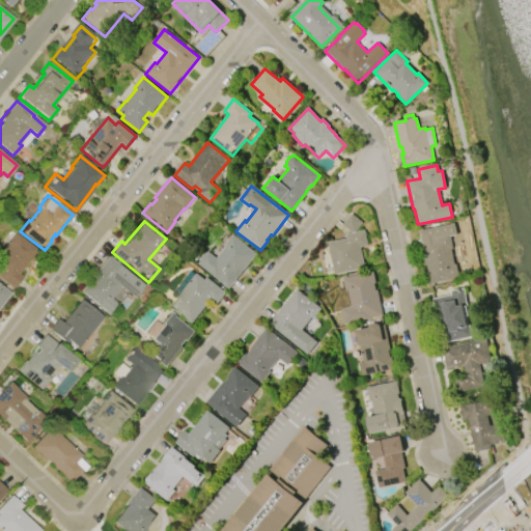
[(455,223),(457,235),(451,236),(454,248),(450,249),(452,262),(462,261),(464,276),(430,282),(427,264),(424,264),(418,230),(455,223)]
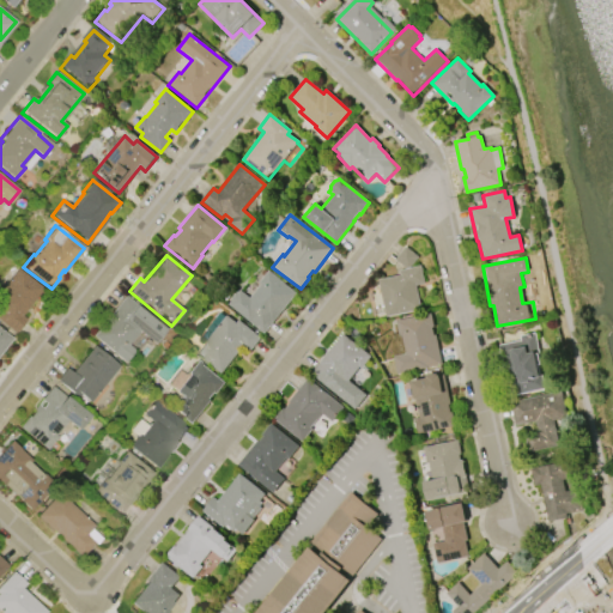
[(422,310),(387,317),(378,280),(401,275),(400,271),(420,266),(425,284),(416,285),(422,310)]
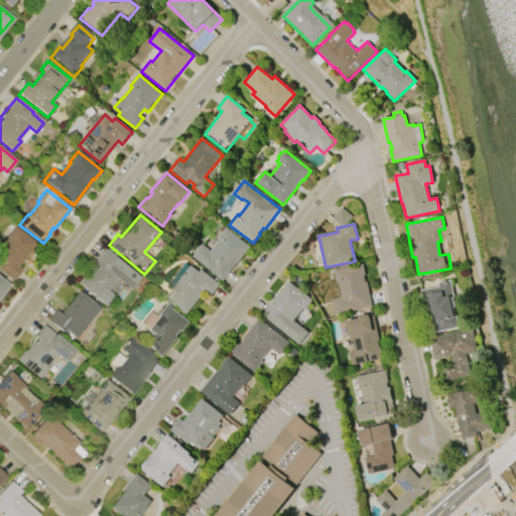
[(0,243),(14,226),(35,243),(17,265),(20,268),(11,280),(0,270),(0,243)]
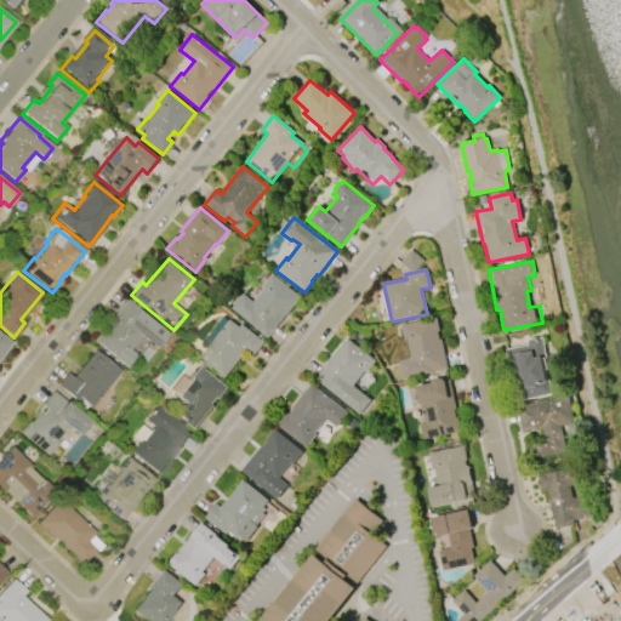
[(272,274),(301,297),(268,337),(231,308),(233,306),(233,303),(238,297),(240,296),(243,294),(252,302),(263,288),(262,286),(272,274)]
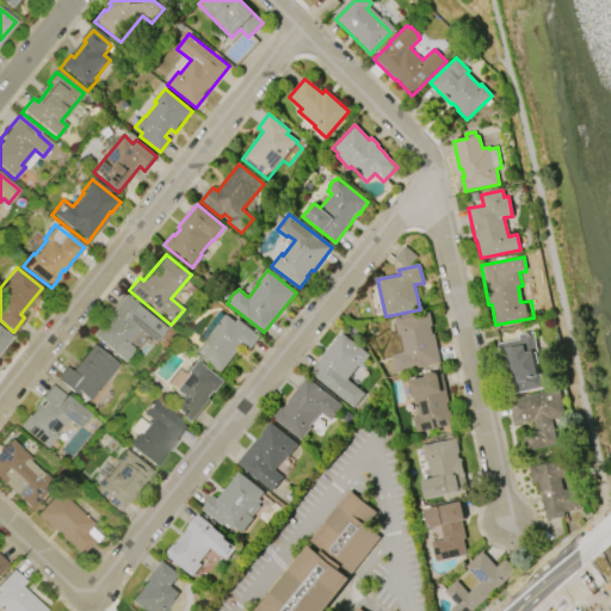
[(124,363),(133,352),(125,347),(137,333),(153,345),(165,329),(124,297),(92,338),(124,363)]
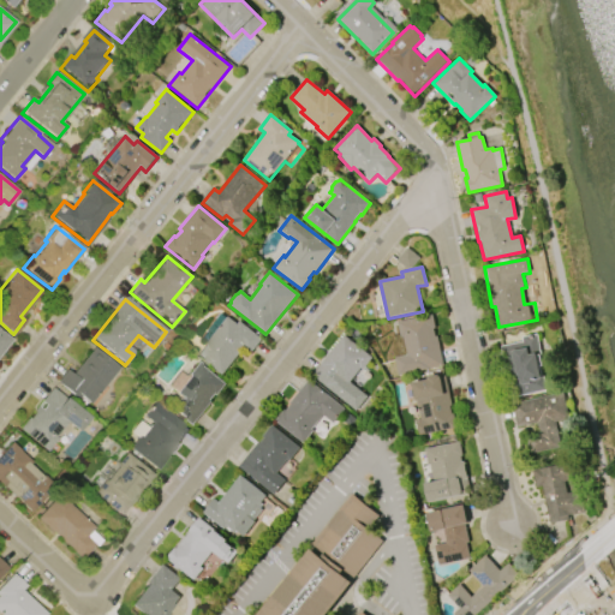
[(443,365),(398,375),(394,357),(406,354),(402,338),(401,338),(398,322),(433,315),(435,328),(433,328),(435,336),(436,335),(443,365)]
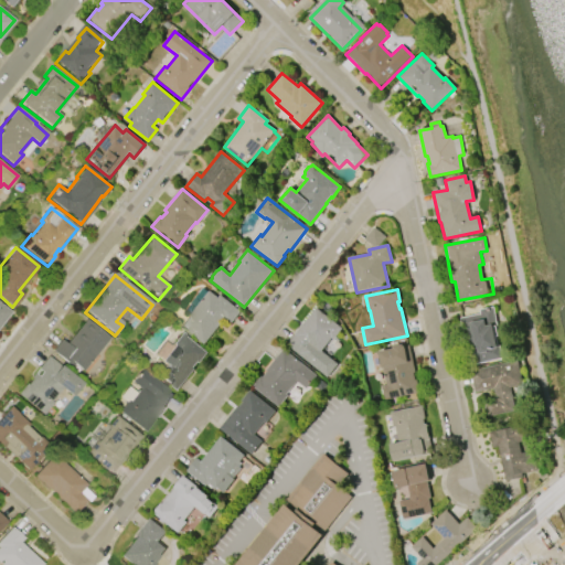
[(180,326),(209,291),(217,298),(220,296),(240,312),(230,324),(223,320),(203,344),(180,326)]
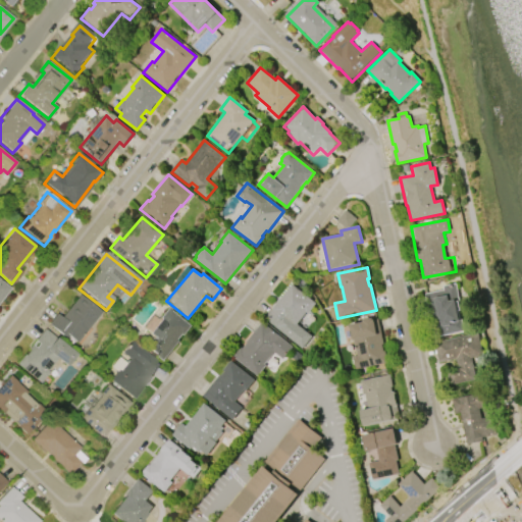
[(0,279),(9,288),(0,299),(0,279)]
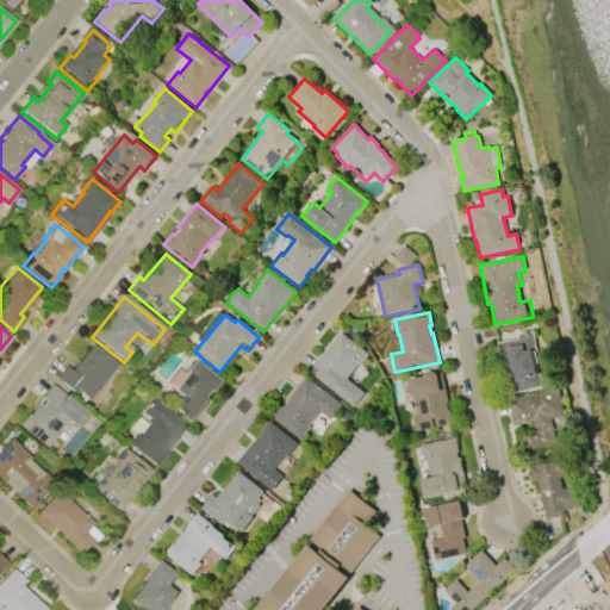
[(307,373),(341,331),(369,354),(360,366),(358,365),(347,378),(366,393),(353,409),(307,373)]
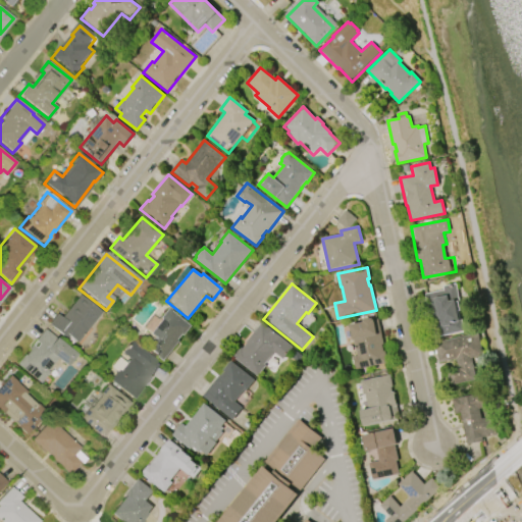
[(456,283),(461,311),(458,311),(460,319),(462,319),(465,332),(433,338),(425,294),(444,291),(442,286),(456,283)]
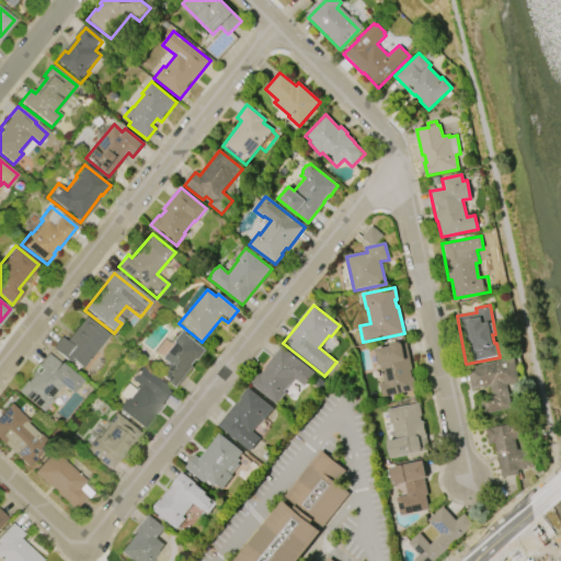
[(107,335),(81,368),(73,362),(71,365),(50,348),(60,338),(65,341),(84,317),(107,335)]
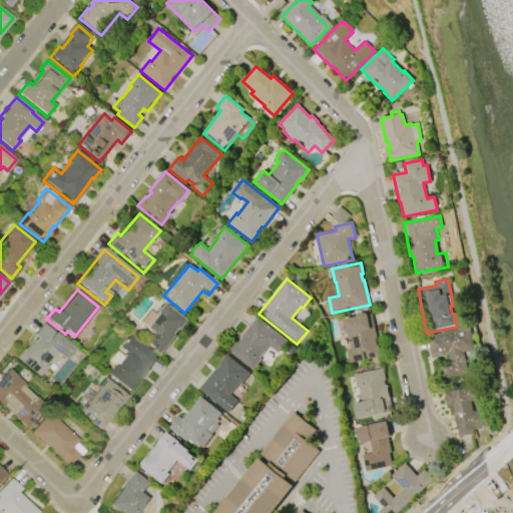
[(164,302),(187,321),(180,330),(179,329),(175,334),(176,335),(160,355),(143,341),(151,332),(146,328),(158,313),(156,312),(164,302)]
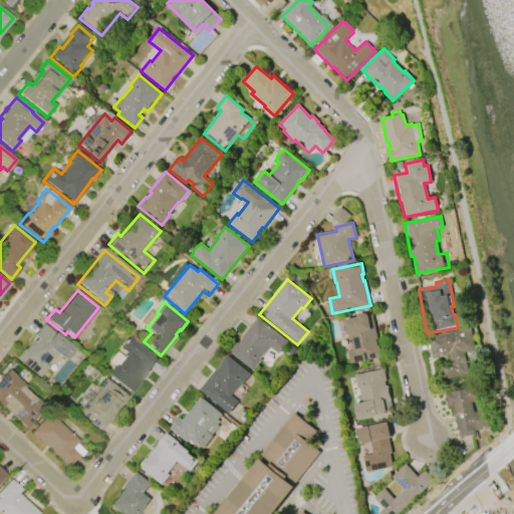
[(381,357),(350,363),(347,351),(350,350),(344,320),(357,317),(357,315),(366,313),(367,315),(372,314),(377,338),(376,339),(377,345),(379,345),(381,357)]
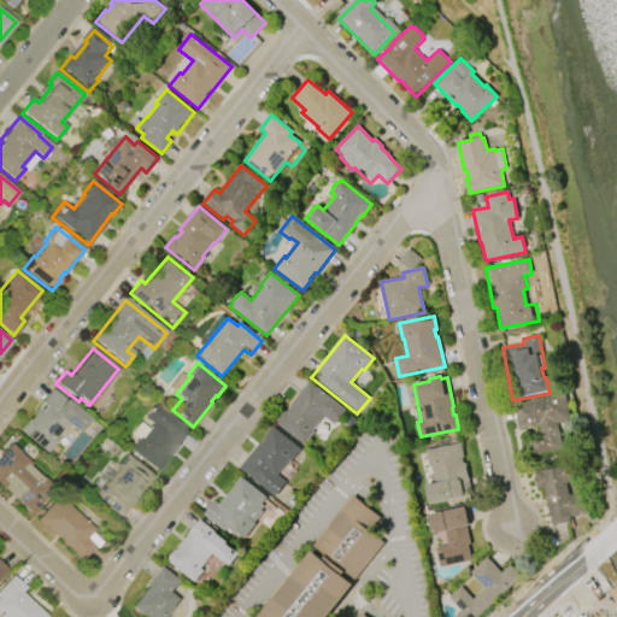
[(309,381),(346,411),(334,425),(324,417),(312,432),(313,433),(304,445),(276,423),(285,411),(287,412),(292,406),(289,405),(309,381)]
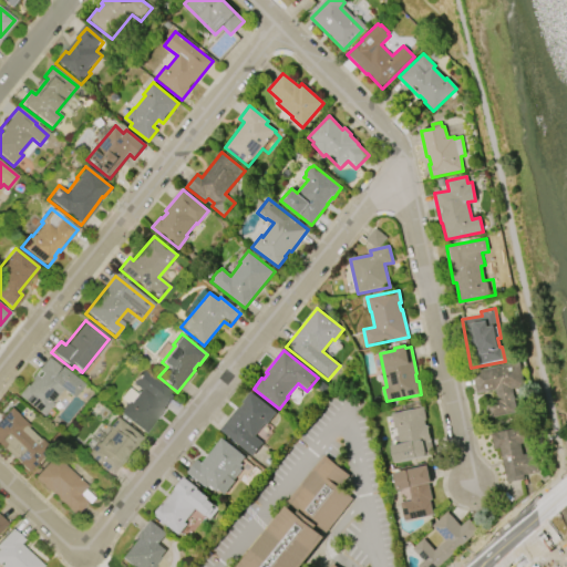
[(30,379),(48,358),(81,384),(71,398),(60,389),(50,402),(52,404),(42,415),(17,395),(26,385),(27,387),(31,380),(30,379)]
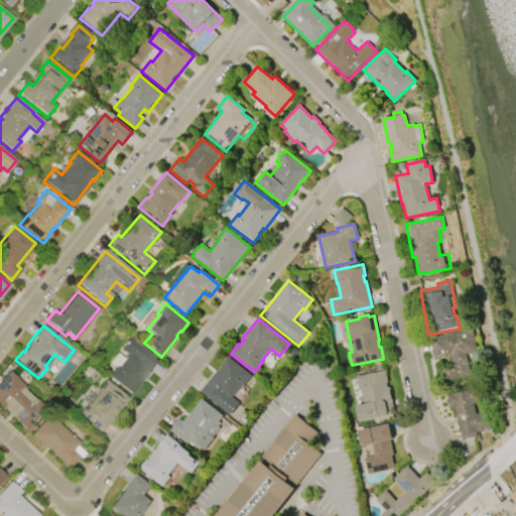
[(429,339),(473,330),(478,351),(466,353),(471,375),(445,380),(442,365),(453,363),(452,355),(433,358),(429,339)]
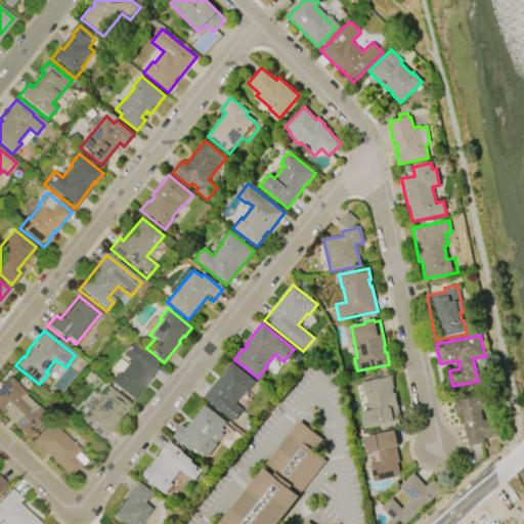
[(161,366),(133,400),(110,382),(118,372),(119,373),(129,360),(122,354),(131,343),(161,366)]
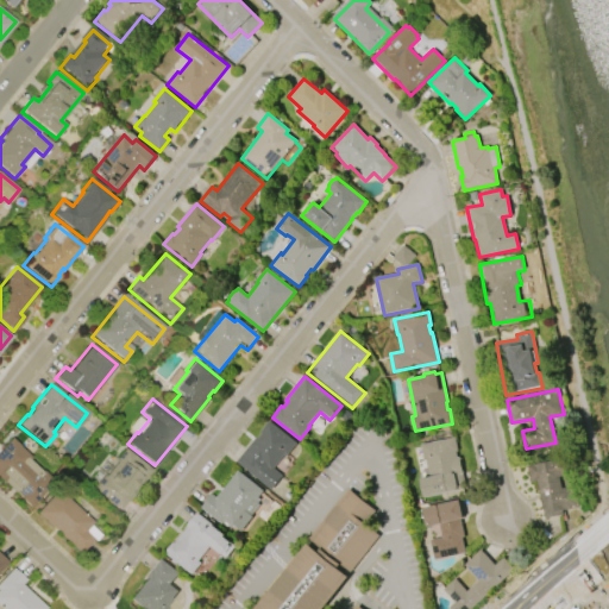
[(271,490),(237,462),(256,438),(257,439),(262,433),(261,432),(269,421),(296,444),(287,456),(284,454),(274,469),(283,476),(271,490)]
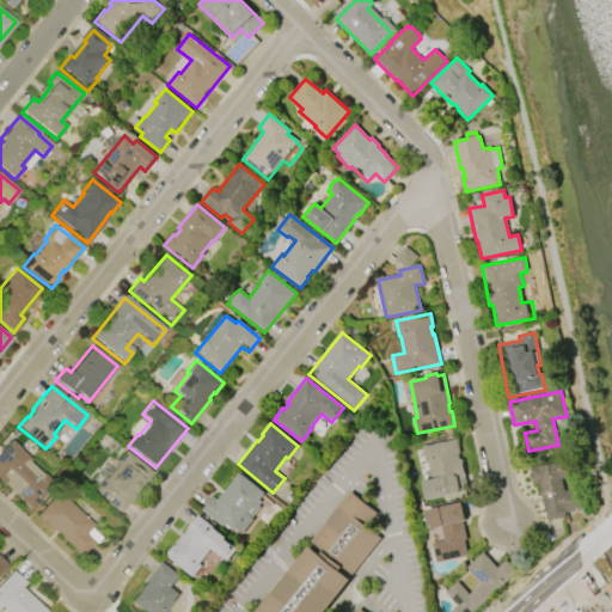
[(422,447),(457,440),(460,454),(459,456),(460,463),(463,461),(469,490),(427,500),(423,482),(432,481),(428,463),(426,463),(422,447)]
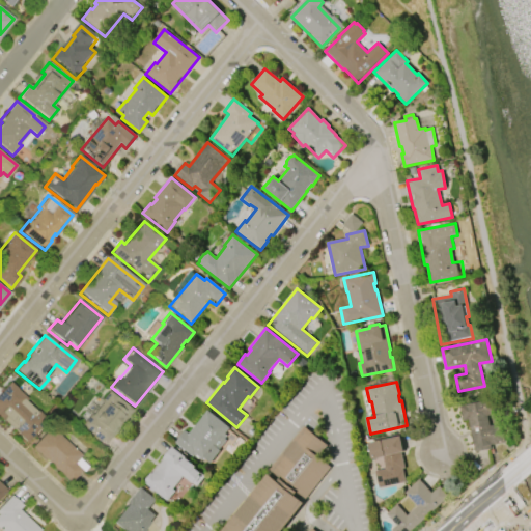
[(0,416),(0,391),(8,383),(26,399),(25,400),(47,420),(27,441),(0,416)]
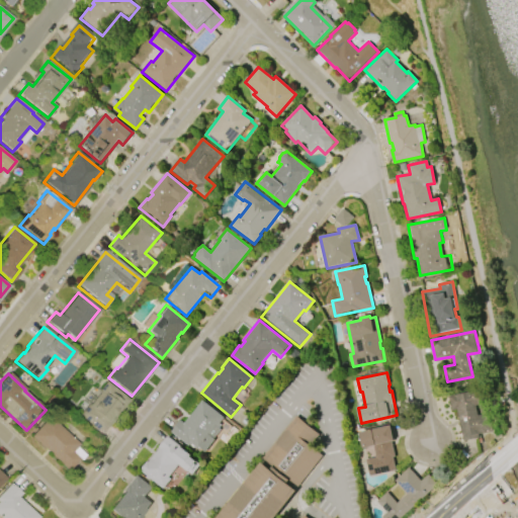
[(105,381),(128,400),(100,434),(78,416),(105,381)]
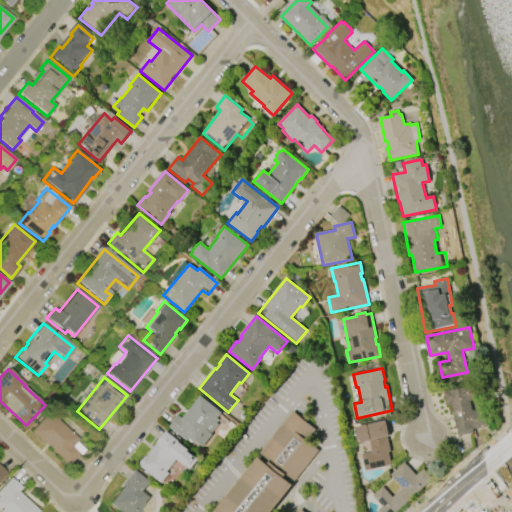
[(458,436),(452,405),(446,406),(444,392),(474,386),(476,399),(469,401),(471,410),(483,408),(487,426),(473,429),(473,433),(458,436)]
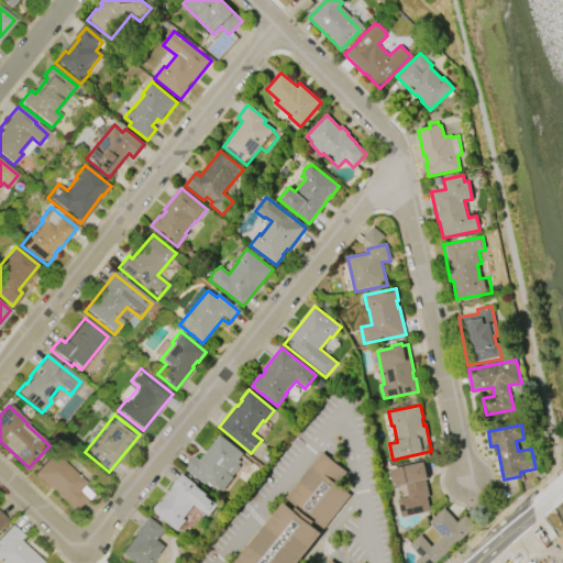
[(185,470),(196,456),(200,460),(220,435),(244,454),(239,460),(242,462),(239,465),(241,467),(233,477),(234,478),(222,493),(207,481),(203,484),(185,470)]
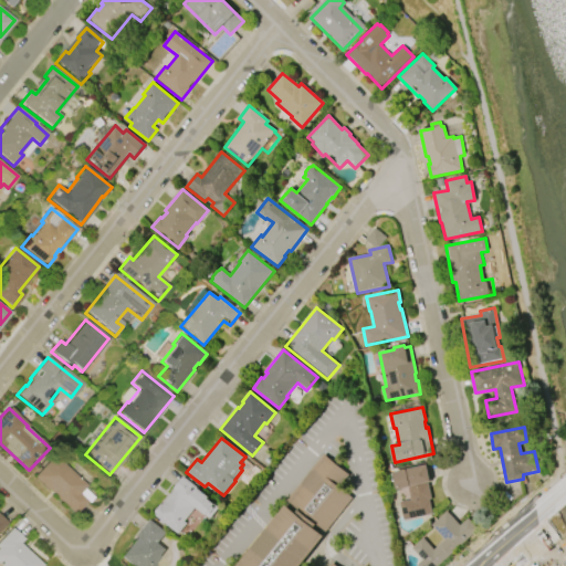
[(73,515),(33,478),(53,456),(85,485),(77,493),(86,501),(73,515)]
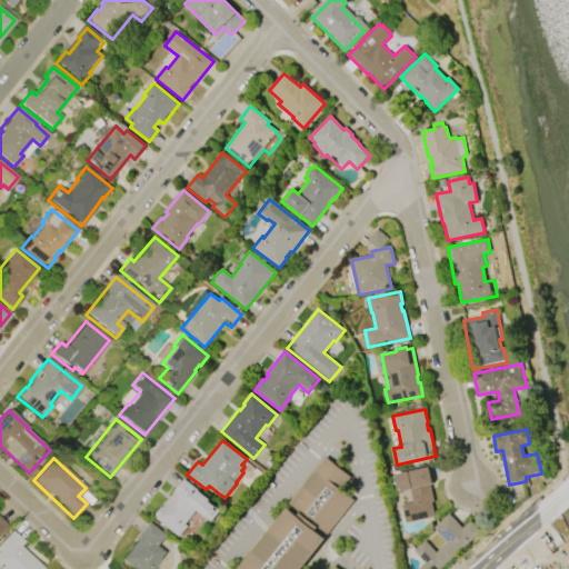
[(288,507),(328,538),(355,503),(336,489),(346,477),(325,460),(288,507)]
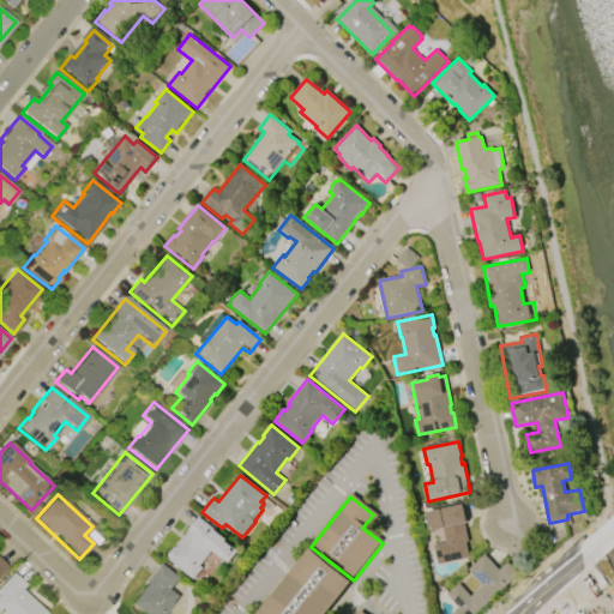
[(427,512),(463,505),(468,523),(464,524),(468,542),(465,542),(469,558),(438,565),(434,545),(446,542),(443,529),(432,531),(427,512)]
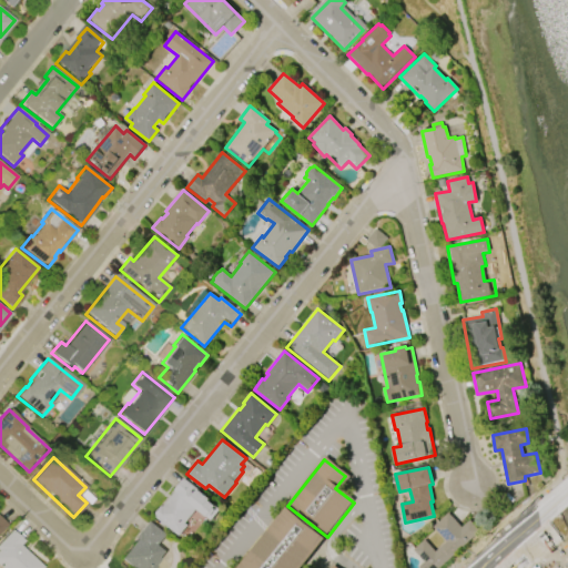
[(184,478),(210,499),(209,500),(220,509),(211,520),(195,508),(184,523),(188,526),(179,536),(153,515),(161,506),(163,507),(174,492),(173,492),(184,478)]
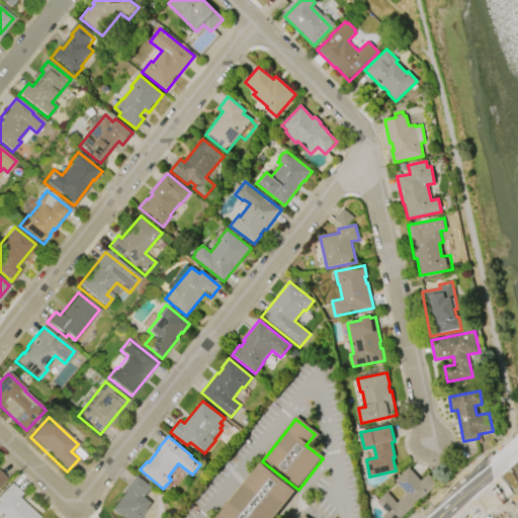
[(221,517),(274,517),(293,495),(261,467),(221,517)]
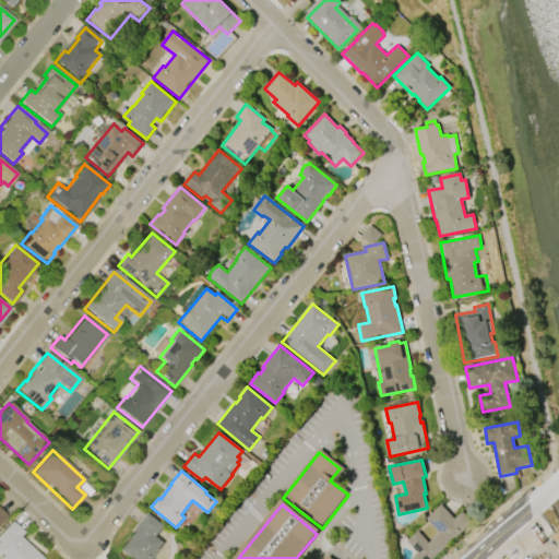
[(429,543),(439,533),(427,519),(441,504),(454,519),(462,512),(473,523),(435,558),(412,558),(418,552),(407,542),(418,531),(429,543)]
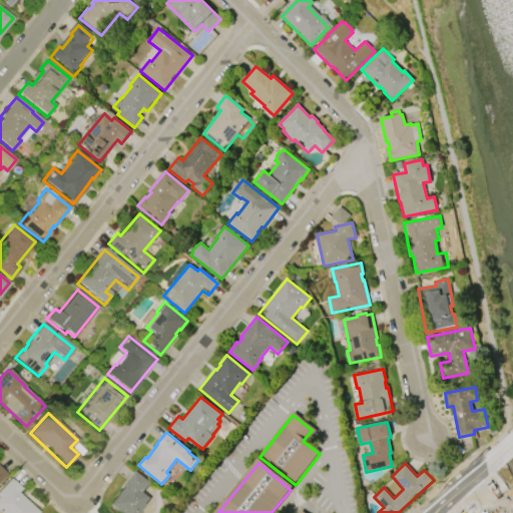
[(118,512),(108,505),(135,471),(150,483),(142,492),(150,498),(138,512),(139,512),(118,512)]
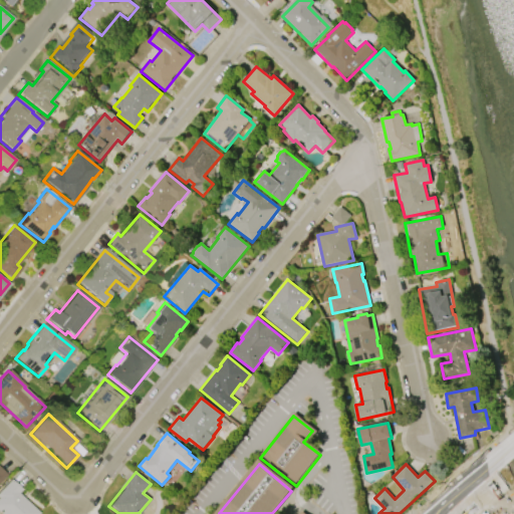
[(0,513),(35,513),(16,495),(19,492),(11,484),(0,495),(0,513)]
